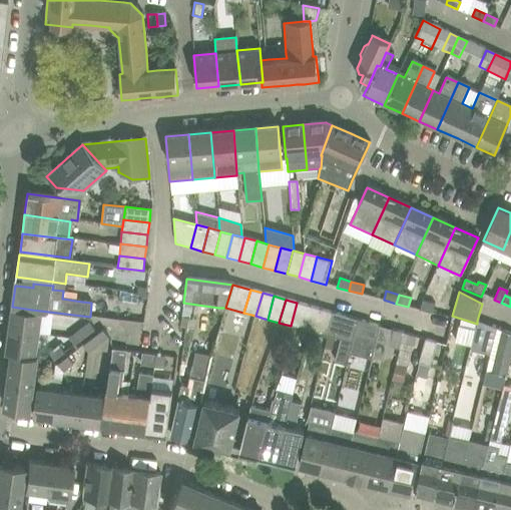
[(432,313),(434,304),(421,301),(419,310),(432,313)]
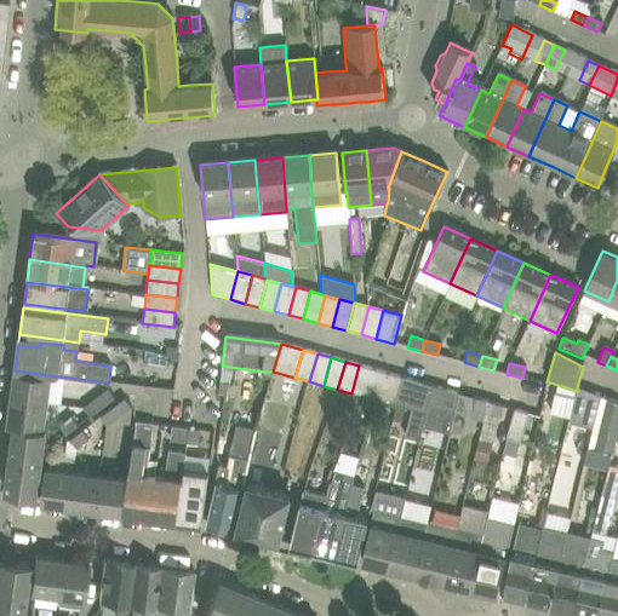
[(365,397),(373,369),(359,366),(352,393),(365,397)]
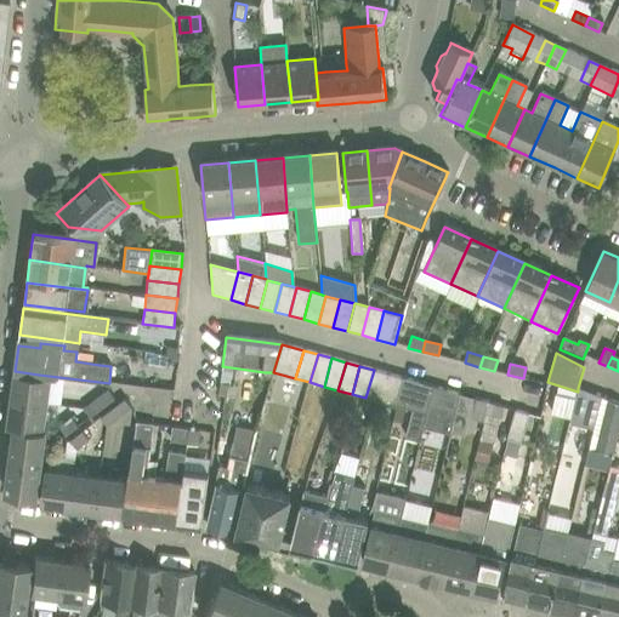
[(380,401),(387,375),(374,370),(365,398),(380,401)]
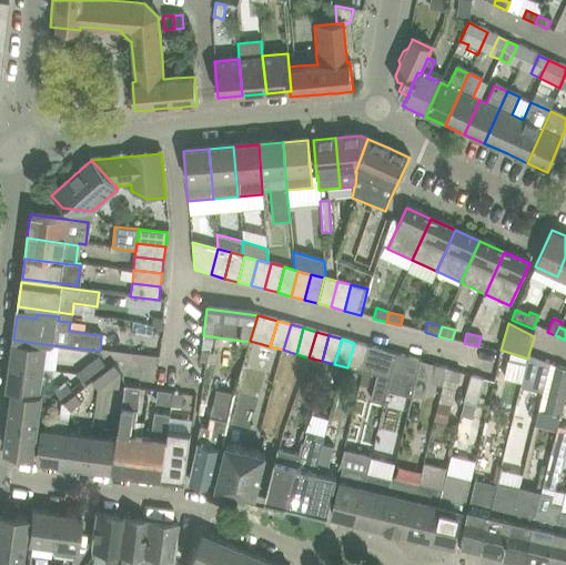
[(46,345),(36,344),(13,341),(7,391),(12,392),(4,452),(33,456),(41,394),(39,394),(46,345)]
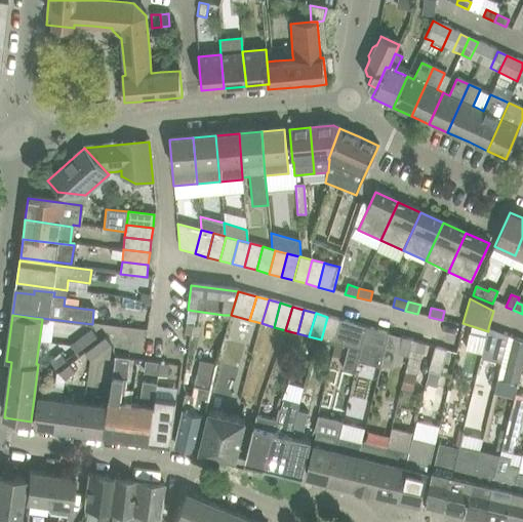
[(334,344),(340,320),(327,317),(321,339),(334,344)]
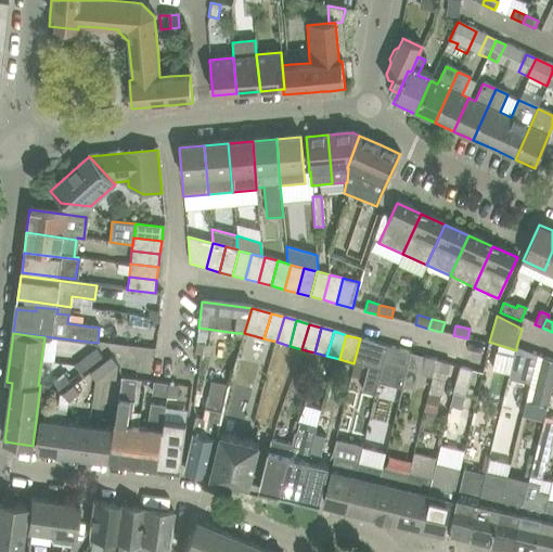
[(384,356),(387,346),(360,338),(354,363),(369,367),(362,392),(374,395),(377,383),(384,356)]
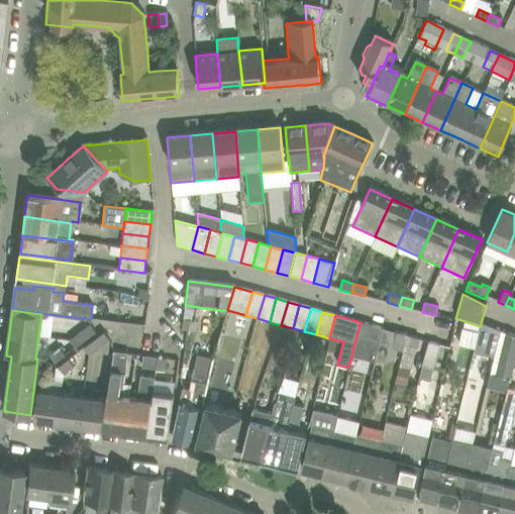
[(373,362),(383,329),(361,322),(357,331),(351,356),(373,362)]
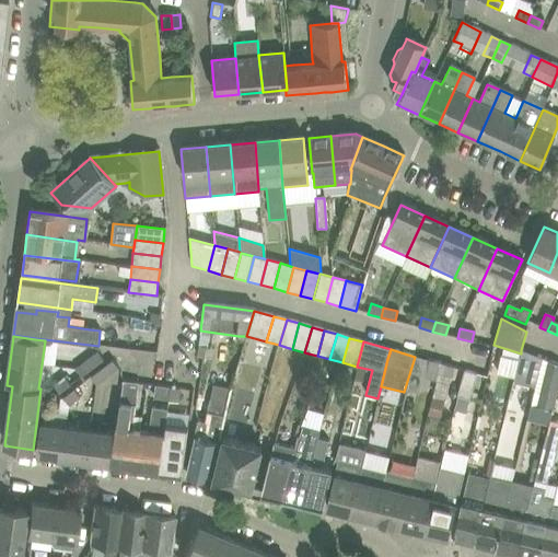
[(521,354),(513,380),(536,385),(543,359),(521,350),(521,354)]
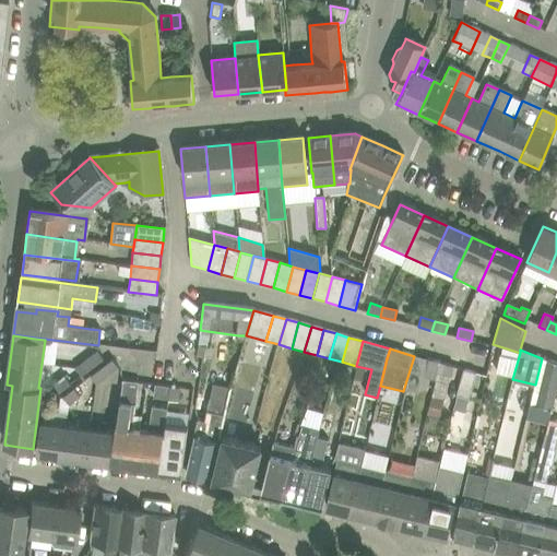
[(97,352),(86,361),(92,368),(103,359),(97,352)]
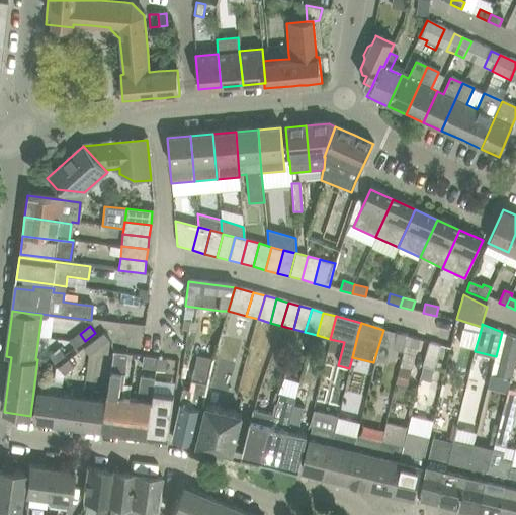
[(286,329),(281,344),(295,349),(301,334),(286,329)]
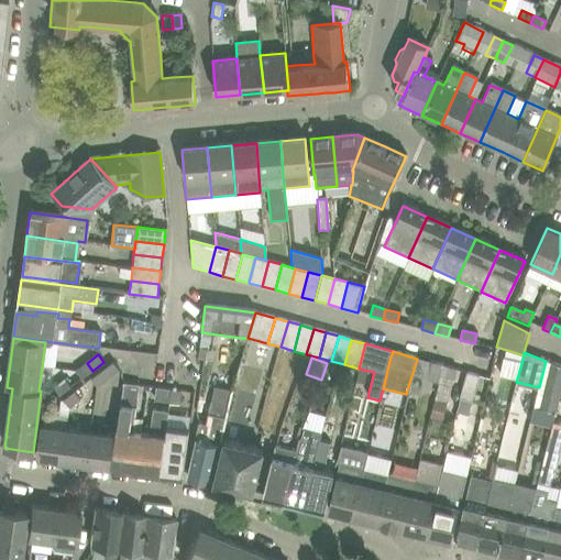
[(560,393),(560,391),(560,365),(546,361),(539,387),(530,424),(551,429),(552,424),(560,393)]
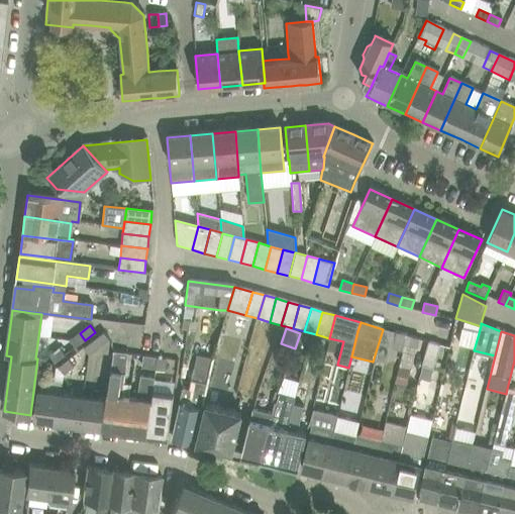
[(404,345),(406,336),(394,332),(390,348),(402,352),(404,345)]
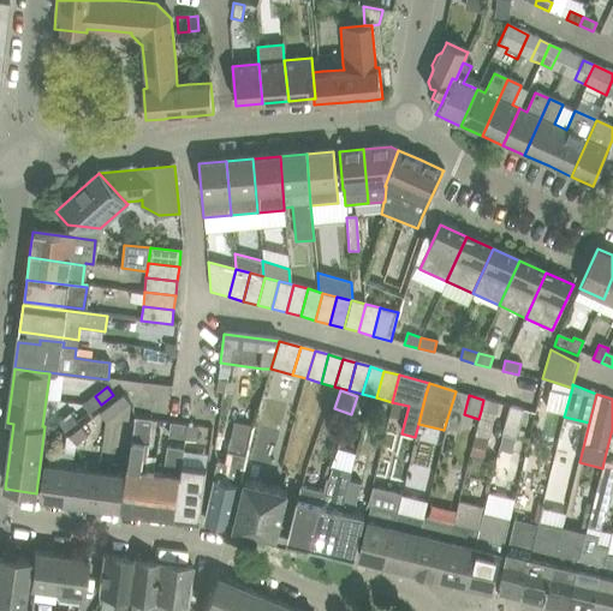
[(89,413),(101,405),(95,396),(83,406),(89,413)]
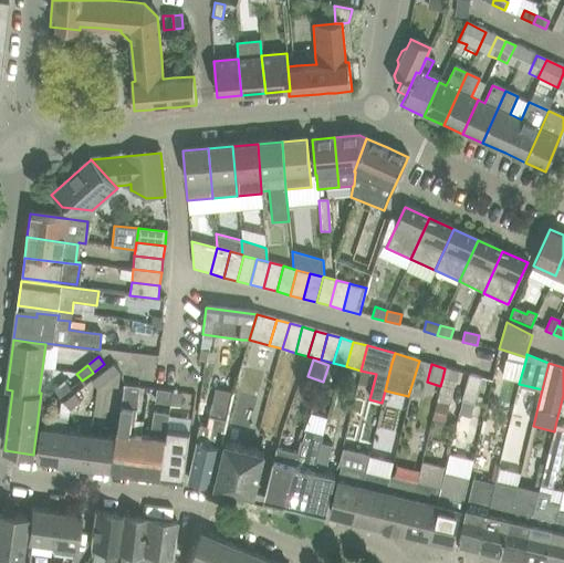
[(114,365),(102,374),(107,381),(119,373),(114,365)]
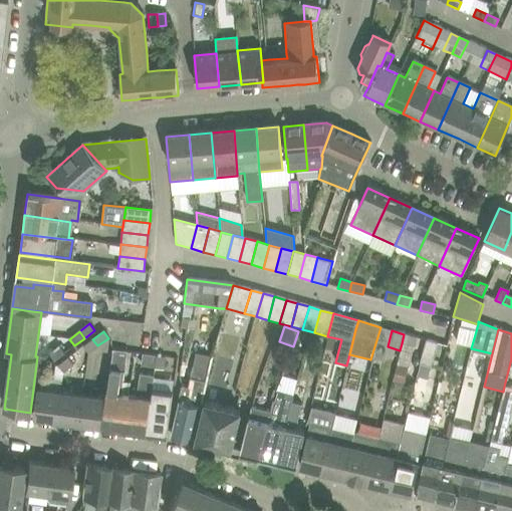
[(404,334),(402,343),(411,345),(414,346),(417,337),(404,334)]
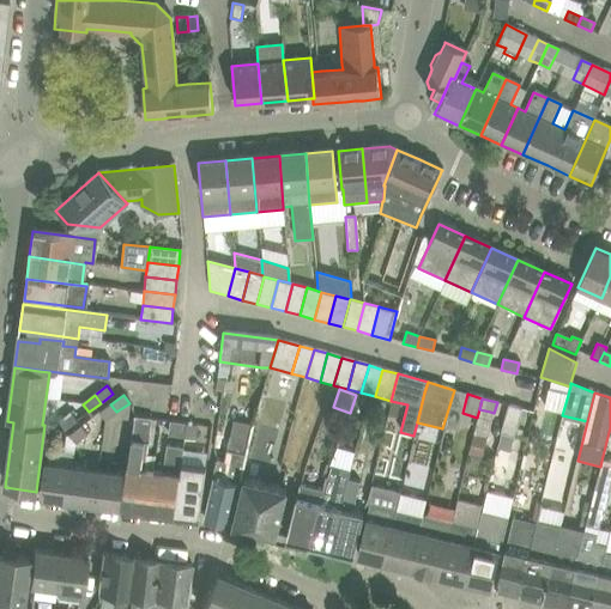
[(104,421),(116,412),(110,405),(98,413),(104,421)]
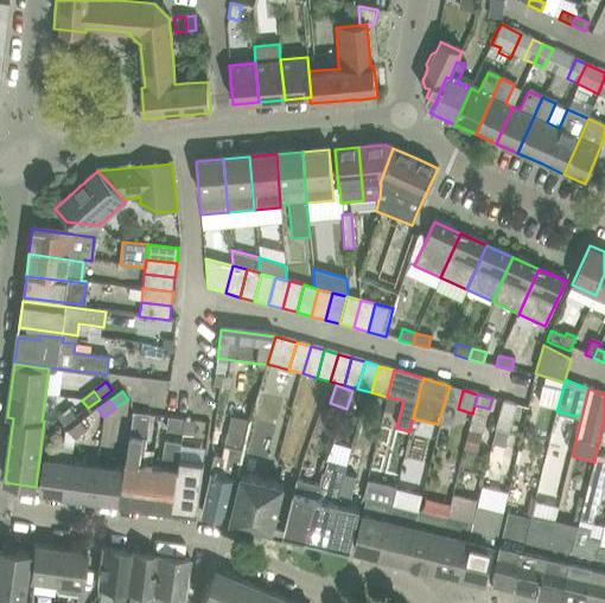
[(509,432),(516,405),(503,402),(495,429),(509,432)]
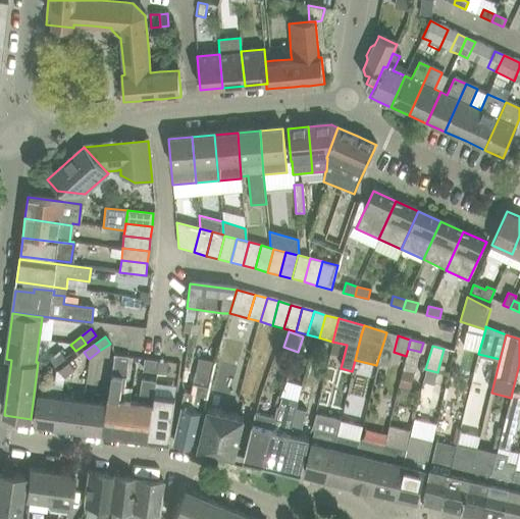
[(49,359),(55,366),(64,358),(59,351),(49,359)]
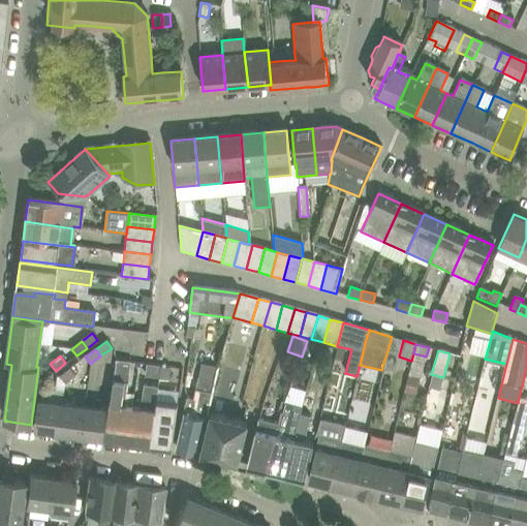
[(127,442),(132,407),(124,406),(127,382),(130,362),(116,360),(113,380),(110,404),(109,404),(107,420),(104,439),(127,442)]
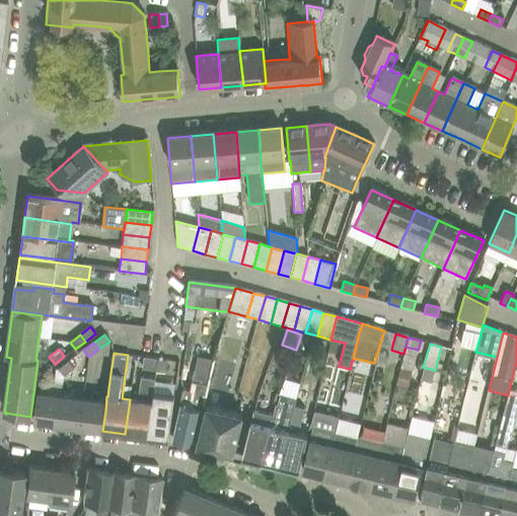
[(194,445),(198,425),(202,407),(203,407),(212,359),(198,356),(190,391),(182,389),(171,440),(194,445)]
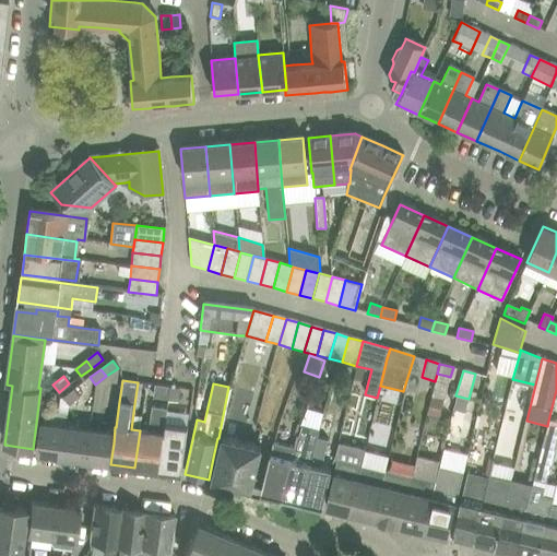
[(169,388),(169,387),(155,385),(153,399),(167,401),(169,388)]
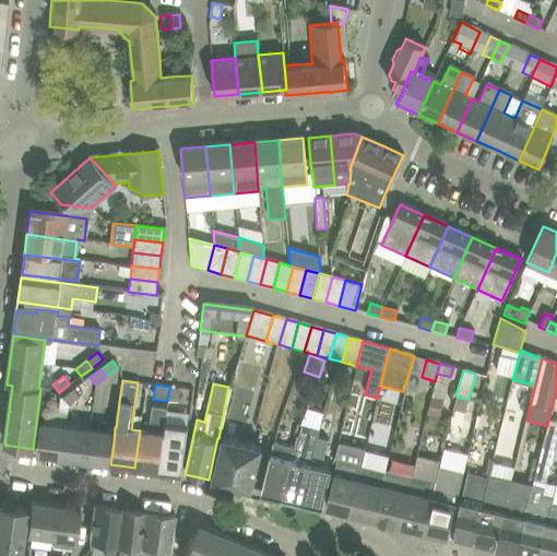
[(177,403),(179,389),(169,388),(167,401),(177,403)]
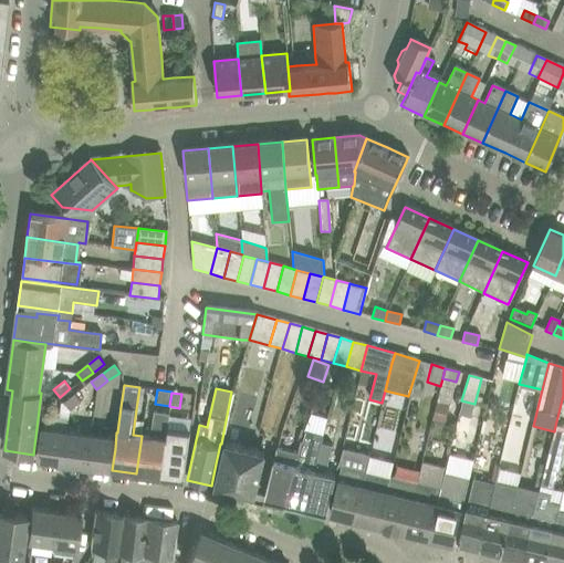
[(70,410),(81,403),(74,394),(63,403),(70,410)]
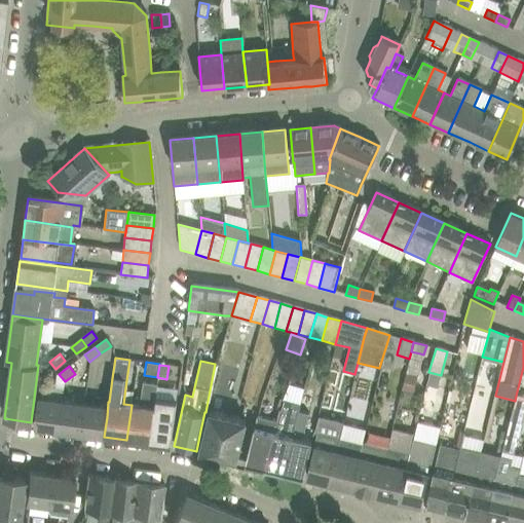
[(149,443),(154,399),(156,384),(143,382),(140,406),(132,405),(126,440),(149,443)]
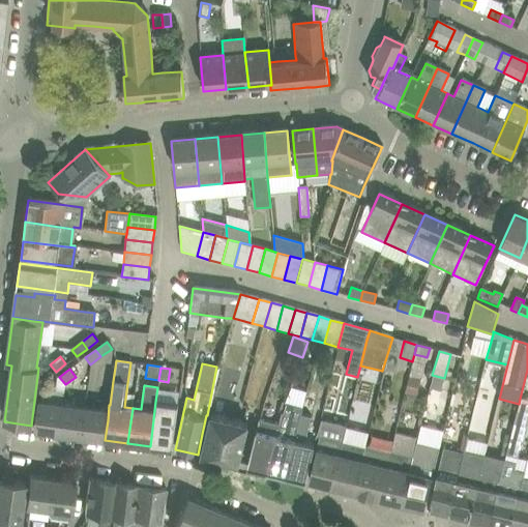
[(501,473),(489,525),(494,526),(510,526),(522,477),(523,472),(515,470),(527,415),(527,401),(520,399),(519,404),(504,461),(504,460),(501,473)]
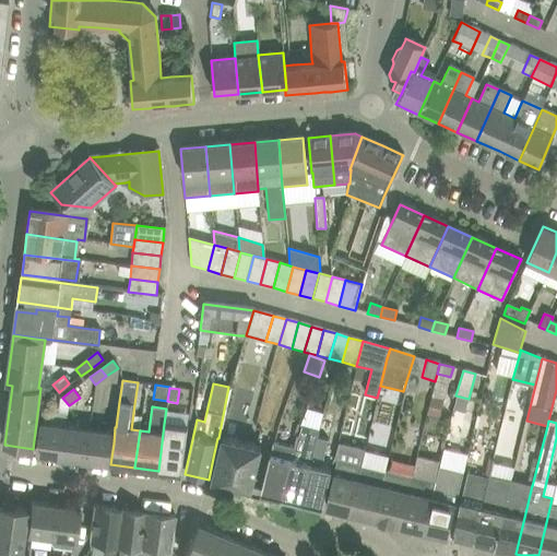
[(109,464),(113,442),(114,434),(40,424),(36,454),(109,464)]
